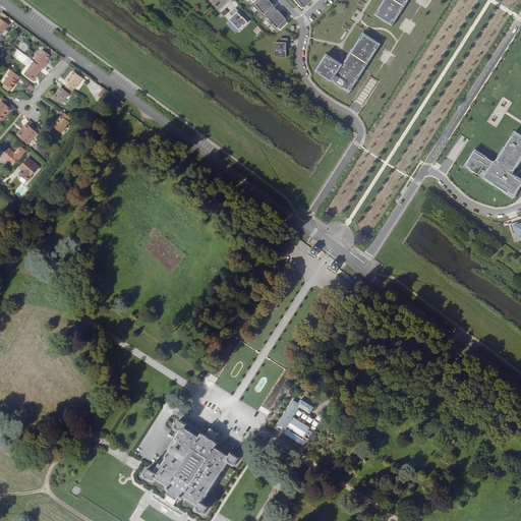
[(253,7),(258,11),(269,1),(267,0),(255,0),(253,2),(255,5),(253,7)]
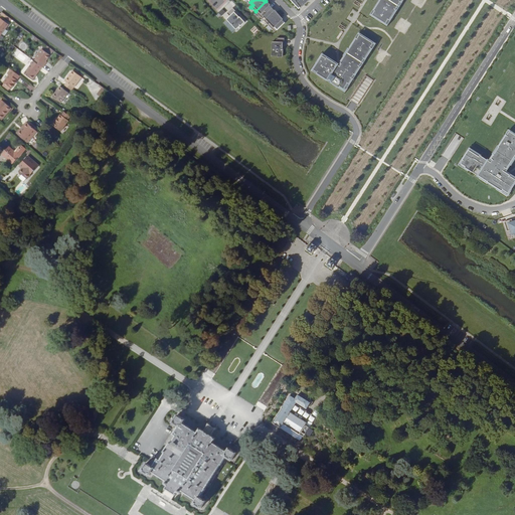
[(381,0),(374,11),(373,10),(370,16),(375,20),(376,18),(382,22),(381,23),(386,27),(390,21),(396,11),(397,11),(403,3),(401,2),(402,0),(381,0)]
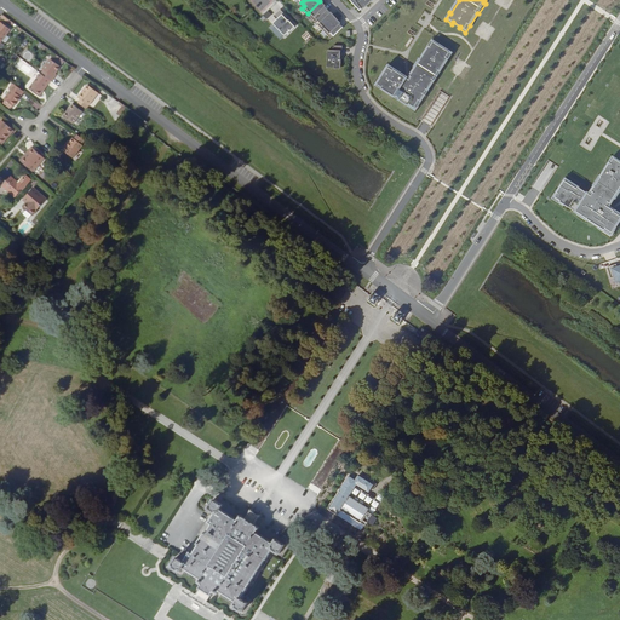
[(317,19),(319,18),(327,11),(322,6),(323,5),(320,1),(308,13),(313,18),(315,17),(317,19)]
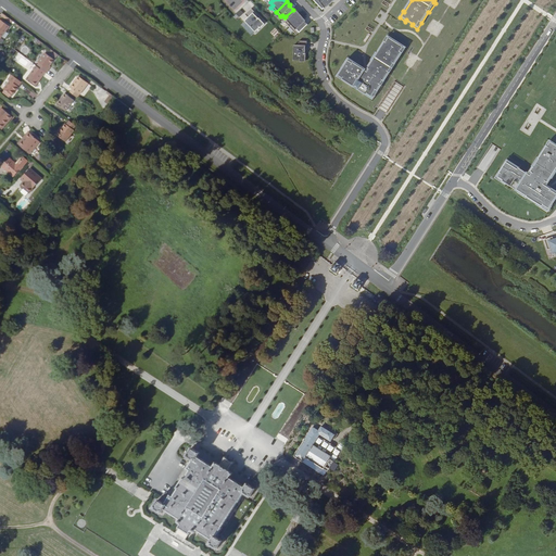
[(257,14),(251,9),(245,14),(248,17),(244,21),(255,33),(264,24),(256,16),(257,14)]
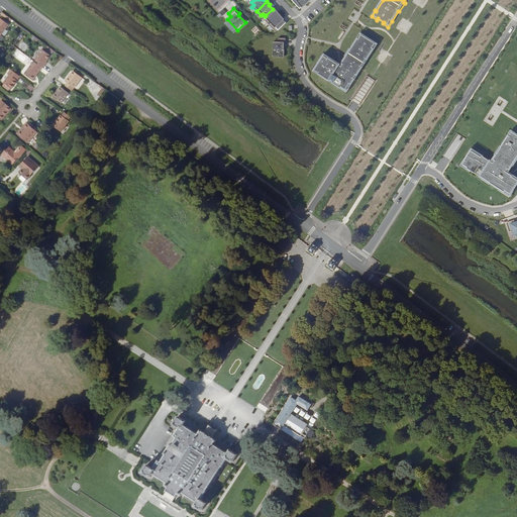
[(270,25),(280,15),(277,13),(273,9),(266,15),(268,18),(266,21),(270,25)]
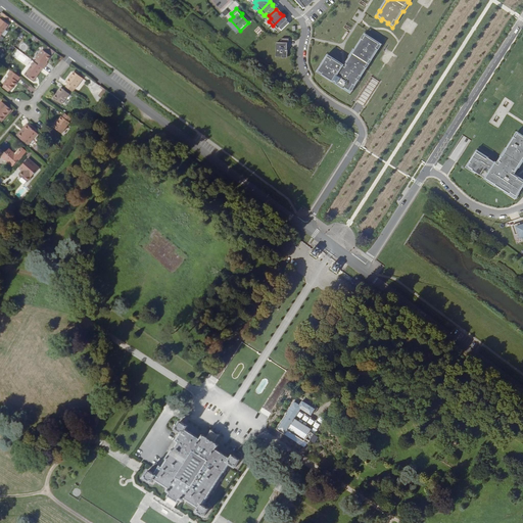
[(359,9),(351,18),(355,21),(363,12),(359,9)]
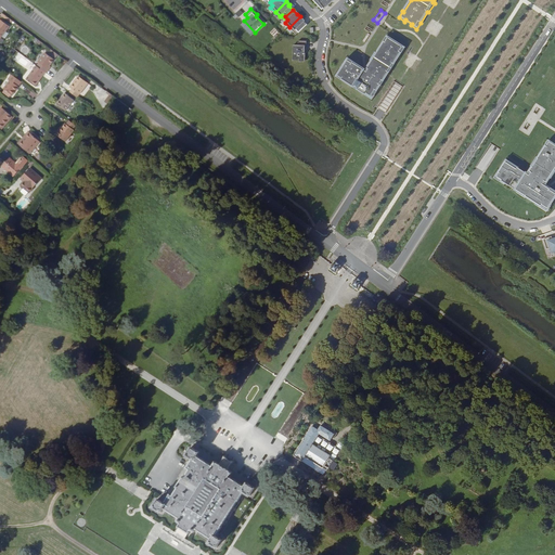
[(299,31),(307,25),(302,21),(304,20),(300,16),(289,27),(294,31),(297,29),(299,31)]
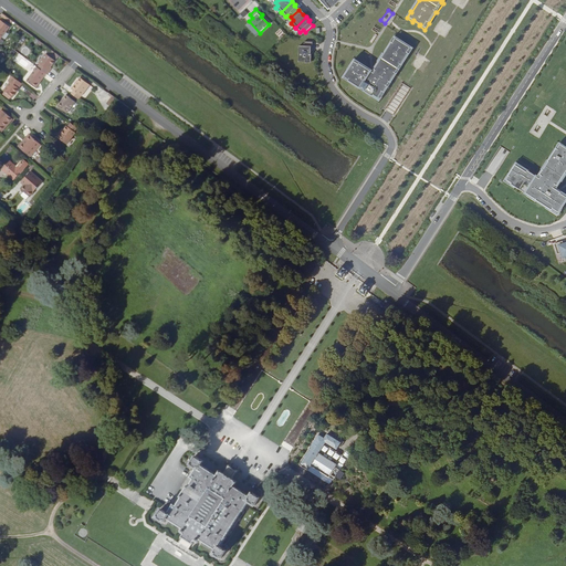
[(408,52),(410,48),(407,45),(400,41),(396,39),(392,43),(391,43),(385,54),(379,62),(375,70),(373,71),(371,71),(360,64),(359,65),(355,62),(352,66),(348,73),(345,76),(349,80),(349,81),(360,87),(365,91),(373,96),(374,95),(378,98),(381,94),(383,92),(384,93),(385,91),(391,82),(396,74),(402,64),(409,53),(408,52)]
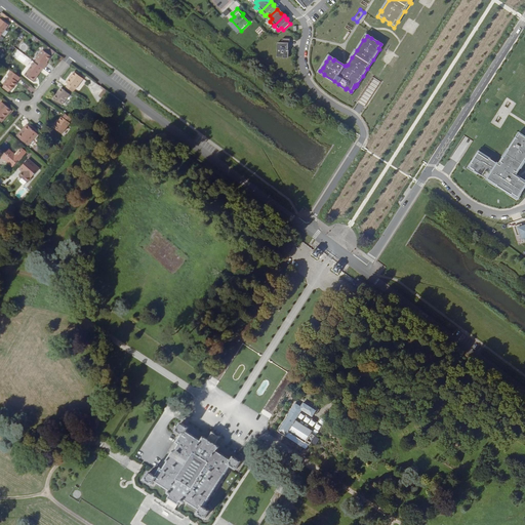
[(279,42),(278,55),(289,56),(289,45),(290,45),(290,38),(283,38),(283,42),(279,42)]
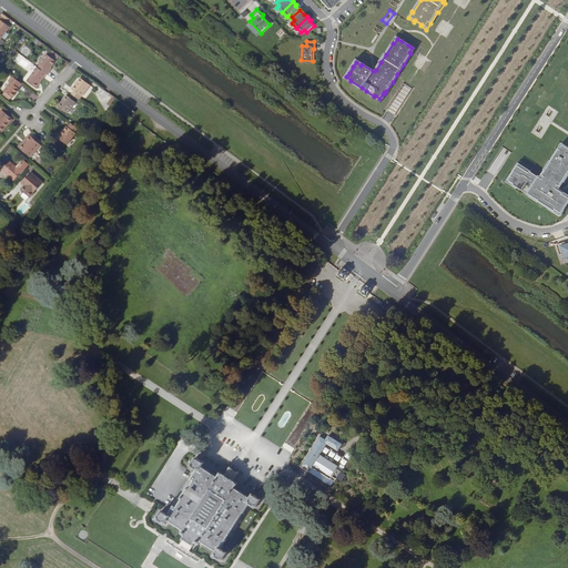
[(37,62),(34,66),(42,71),(43,72),(44,72),(47,70),(46,69),(48,66),(52,59),(43,52),(36,61),(37,62)]
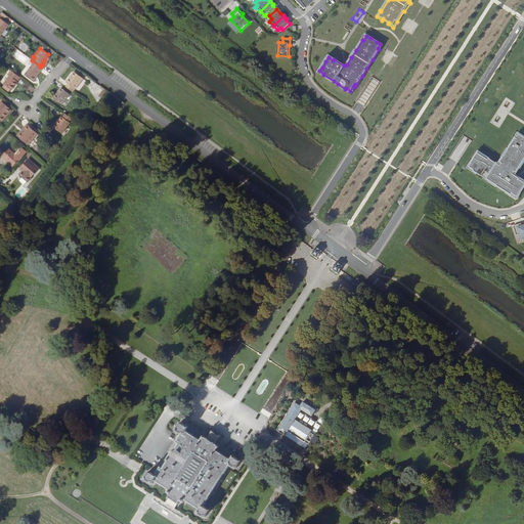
[(32,60),(31,59),(20,73),(22,74),(32,60)]
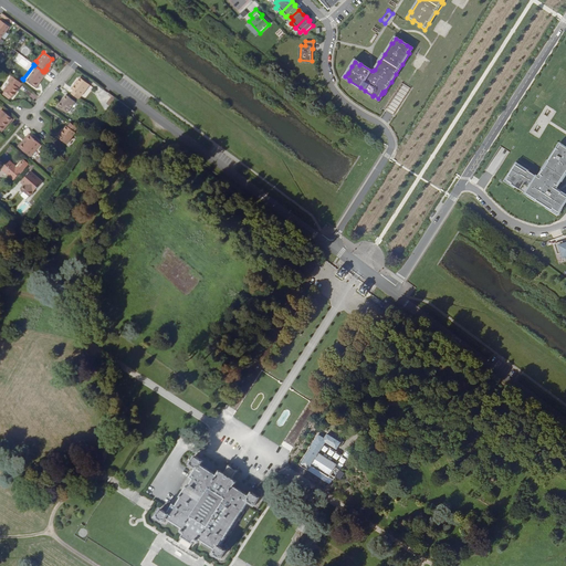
[(34,65),(23,80),(31,85),(42,71),(34,65)]
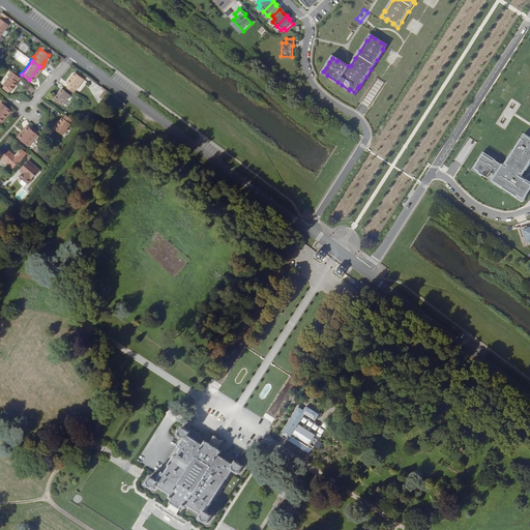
[(39,66),(29,80),(30,81),(40,67),(39,66)]
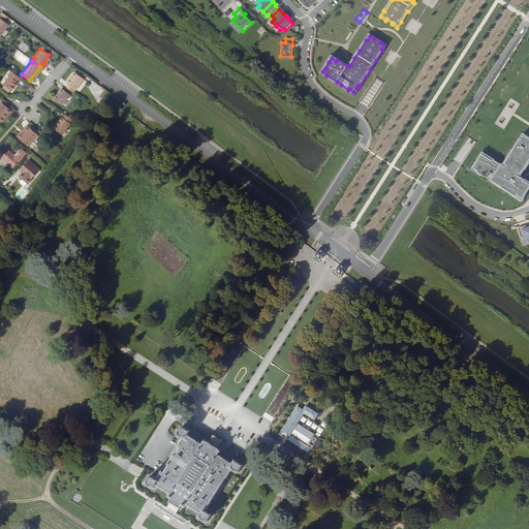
[(18,76),(8,69),(5,73),(6,75),(1,83),(2,84),(7,88),(8,89),(14,82),(14,81),(18,76)]
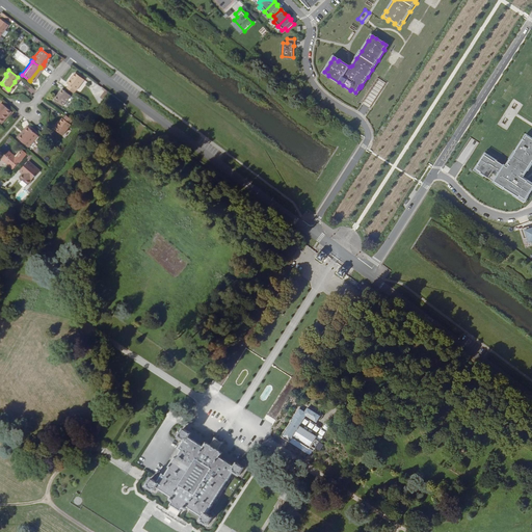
[(65,83),(73,88),(81,78),(73,72),(64,82),(65,83)]
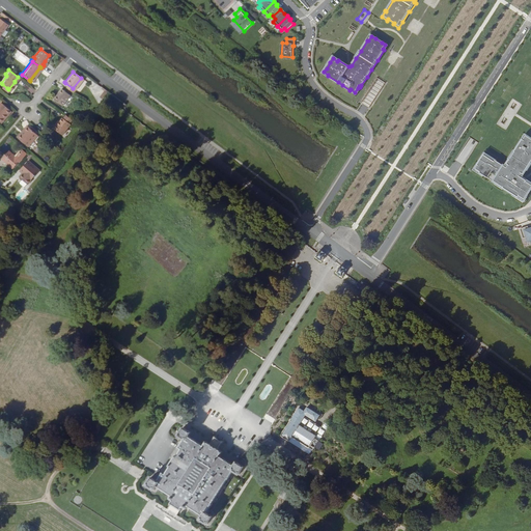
[(60,87),(52,99),(60,105),(68,93),(60,87)]
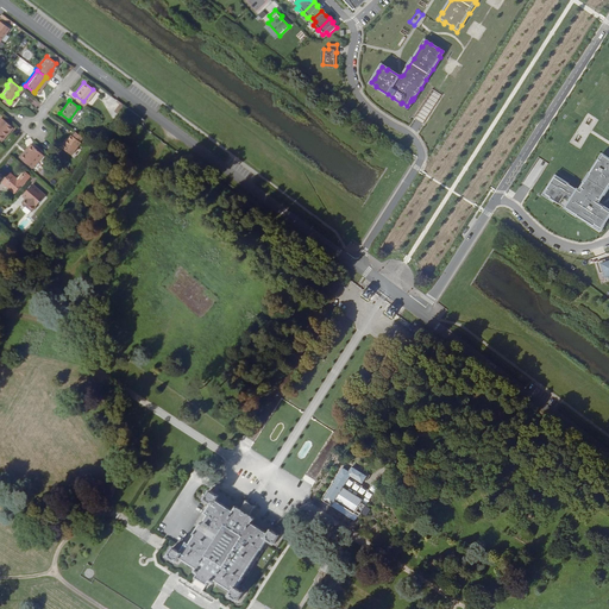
[(0,135),(6,129),(7,130),(10,126),(0,117),(0,135)]
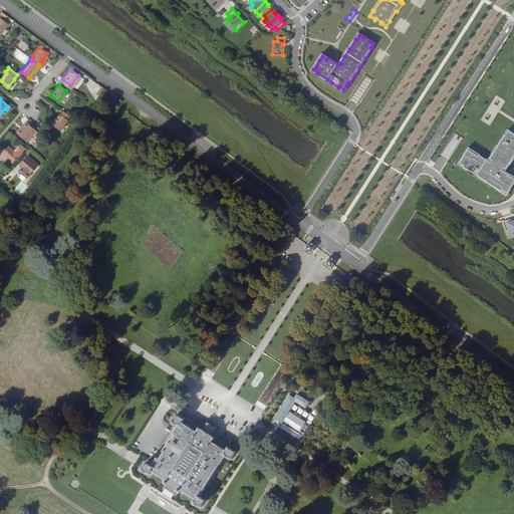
[(65,117),(68,114),(62,110),(60,113),(59,112),(56,115),(54,119),(52,118),(49,122),(58,130),(67,118),(65,117)]
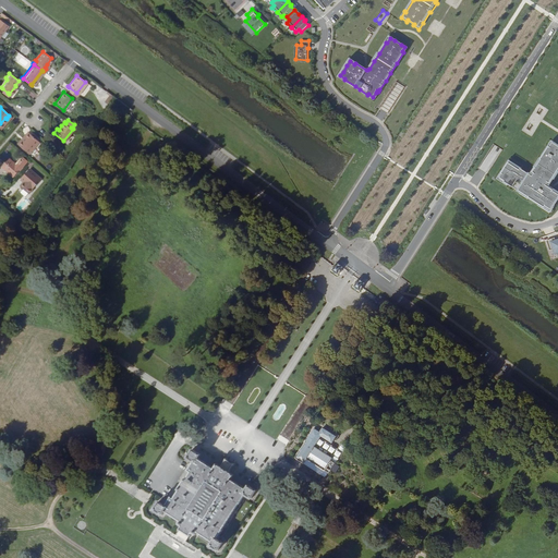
[(22,138),(16,144),(27,153),(37,141),(35,138),(28,133),(26,131),(21,137),(22,138)]
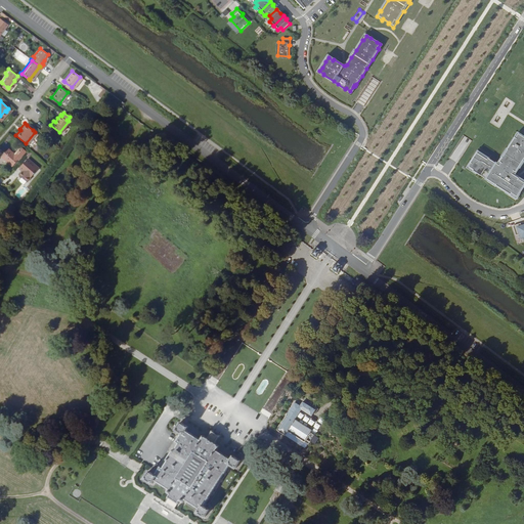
[(478,148),(467,164),(514,198),(523,182),(523,181),(511,172),(513,170),(514,171),(523,157),(523,136),(519,133),(499,160),(501,162),(499,164),(478,148)]
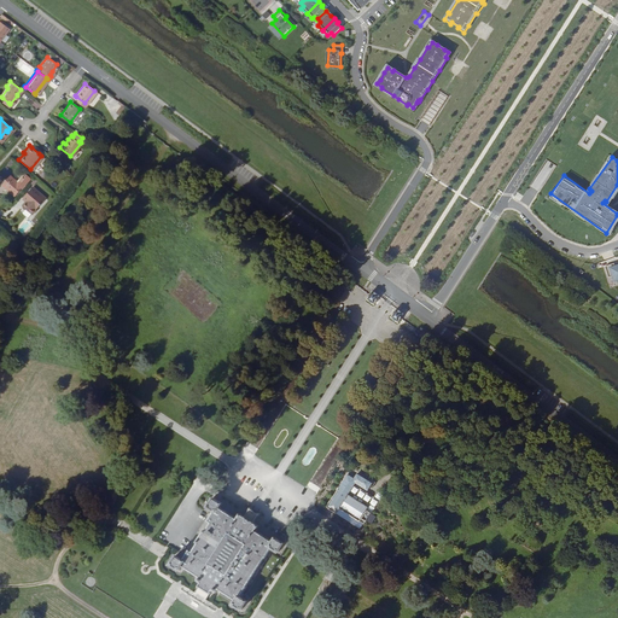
[(0,182),(12,194),(28,178),(23,174),(16,181),(15,180),(9,174),(0,182)]
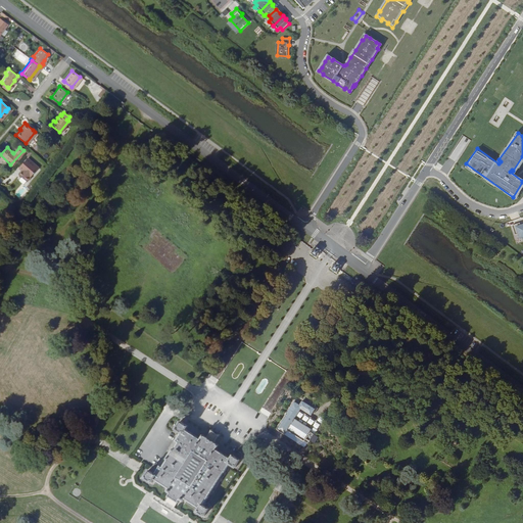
[(17,173),(26,180),(37,167),(26,157),(17,167),(20,170),(17,173)]
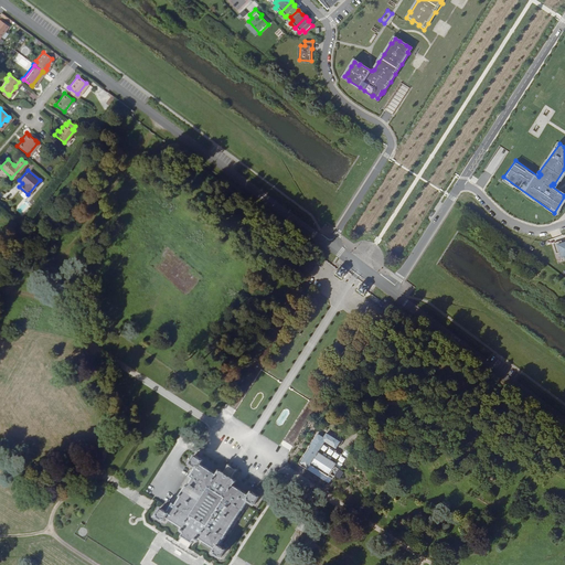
[(17,210),(22,213),(28,204),(22,201),(17,210)]
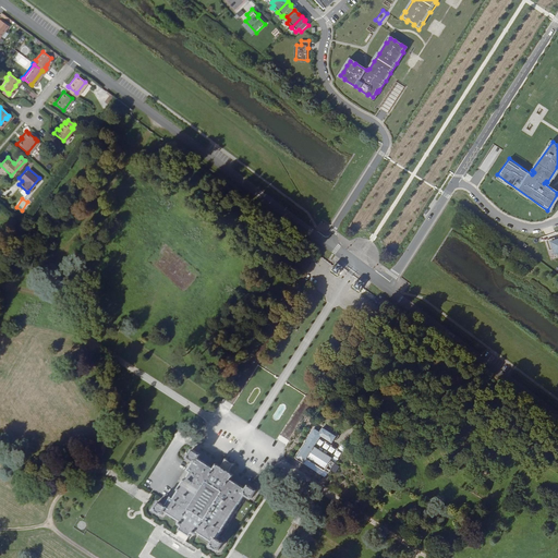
[(555,254),(557,253),(557,240),(556,241),(555,238),(546,241),(549,251),(554,250),(555,254)]
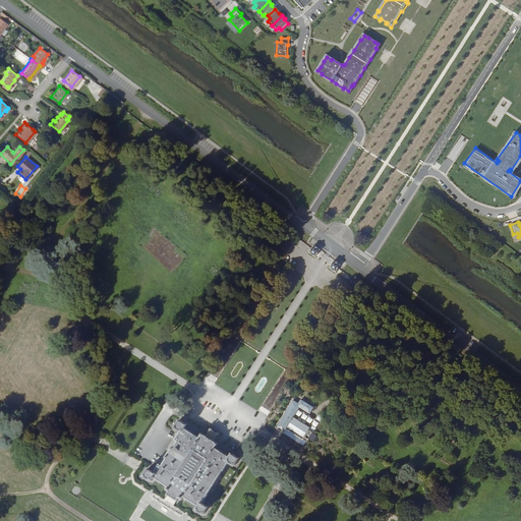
[(311,248),(309,251),(315,255),(320,248),(314,244),(311,248)]
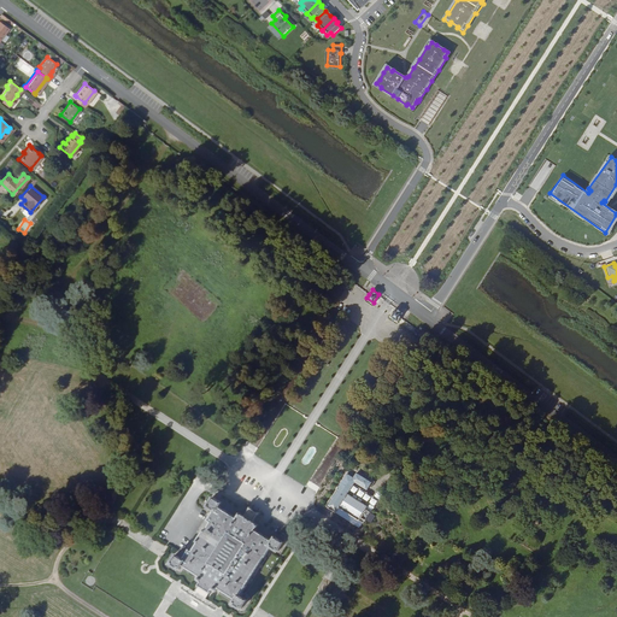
[(397,307),(391,316),(398,321),(399,317),(403,312),(397,307)]
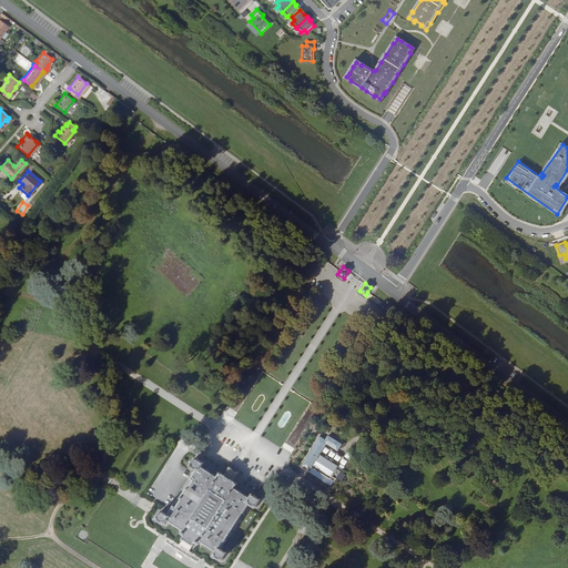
[(318,436),(300,465),(310,472),(312,467),(330,478),(331,476),(335,478),(347,459),(327,445),(328,444),(342,453),(344,449),(341,446),(327,436),(325,439),(318,436)]
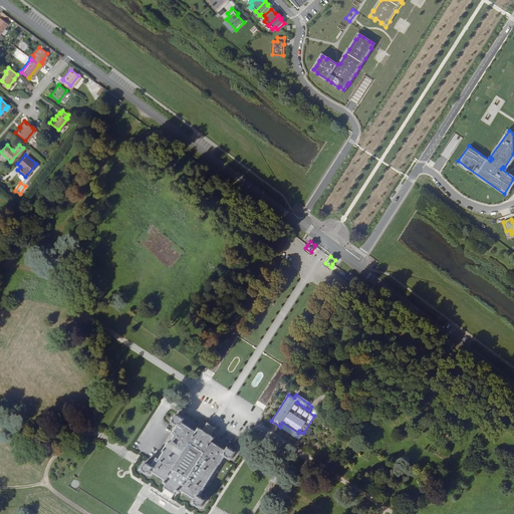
[(205,487),(203,486),(219,463),(220,464),(226,456),(230,459),(235,452),(227,447),(225,450),(212,441),(214,438),(210,435),(211,434),(210,433),(213,429),(214,429),(215,427),(213,426),(213,427),(210,425),(208,423),(209,423),(207,421),(205,424),(207,425),(204,429),(202,428),(201,430),(198,428),(196,431),(182,422),(184,419),(177,414),(172,421),(177,425),(172,433),(175,435),(171,441),(168,440),(161,449),(164,451),(160,458),(157,456),(152,464),(147,461),(142,468),(149,473),(152,469),(166,479),(164,482),(167,484),(166,486),(175,492),(176,490),(179,492),(181,488),(194,497),(192,501),(200,506),(204,499),(199,495),(205,487)]
